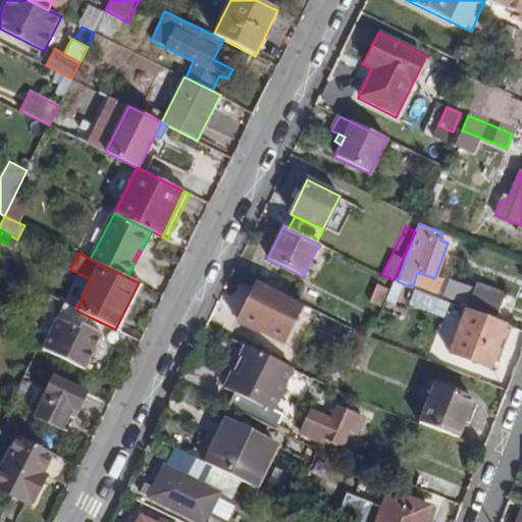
[(431,292),(469,305),(474,290),(435,276),(434,278),(431,292)]
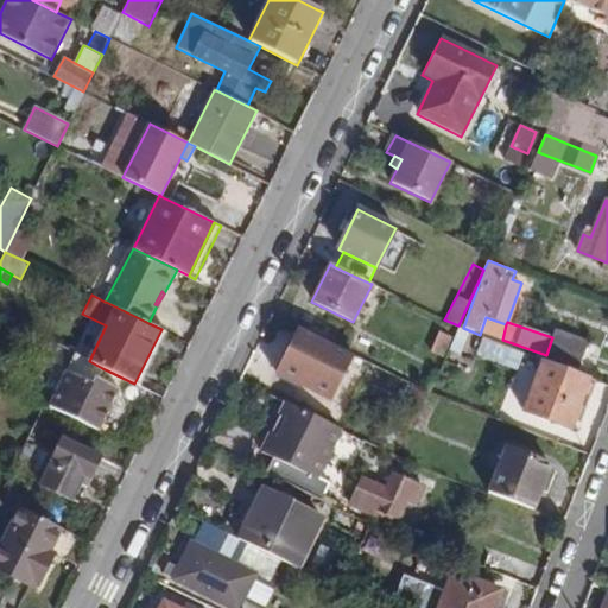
[(355,356),(297,328),(276,372),(333,400),(355,356)]
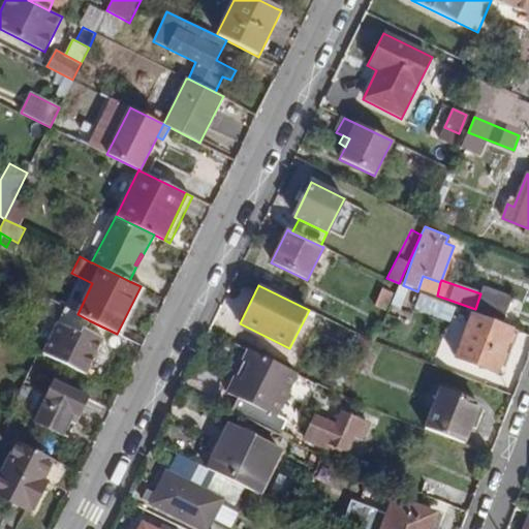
[(117,334),(123,337),(147,289),(141,286),(117,334)]
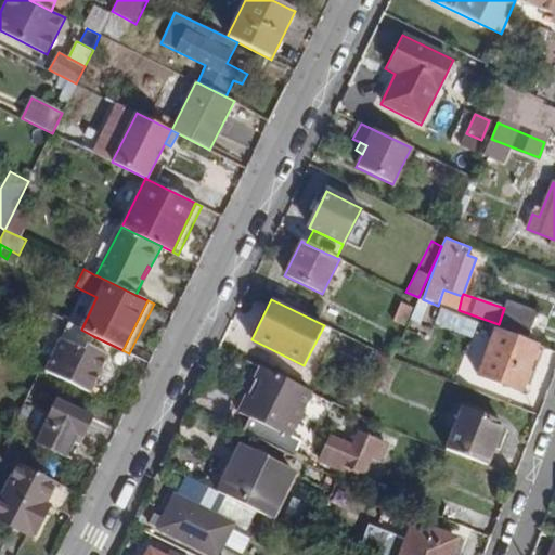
[(504,308),(499,324),(498,326),(528,338),(538,311),(507,300),(504,308)]
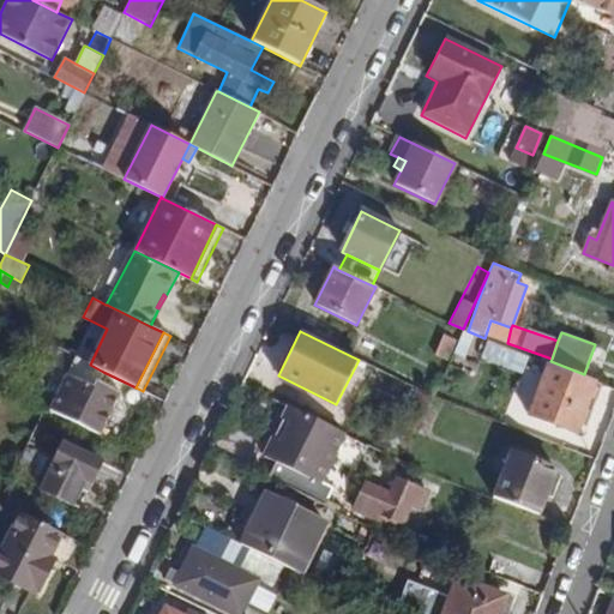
[(456,341),(444,335),(435,354),(447,360),(456,341)]
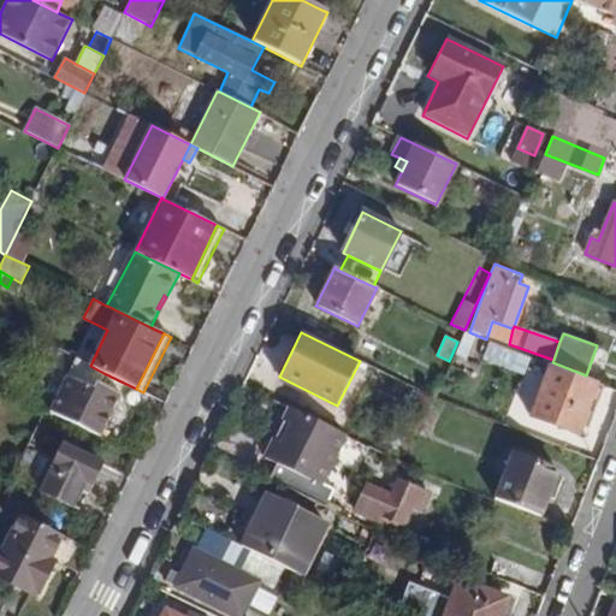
[(119,396),(98,385),(104,373),(90,366),(77,360),(51,412),(100,436),(101,432),(119,396)]
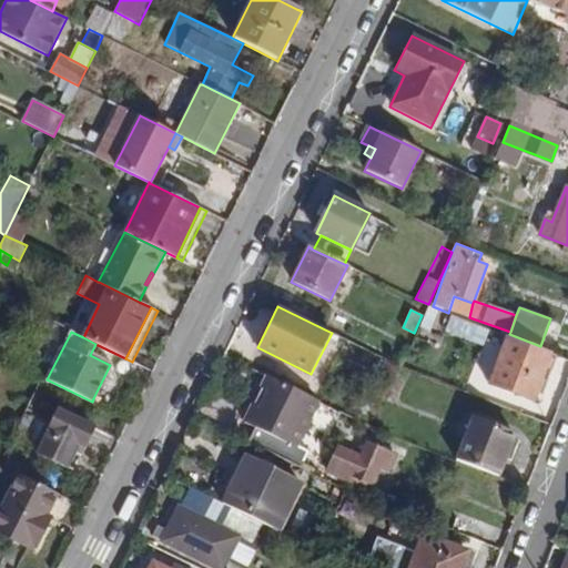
[(551,354),(507,336),(489,384),(533,402),(551,354)]
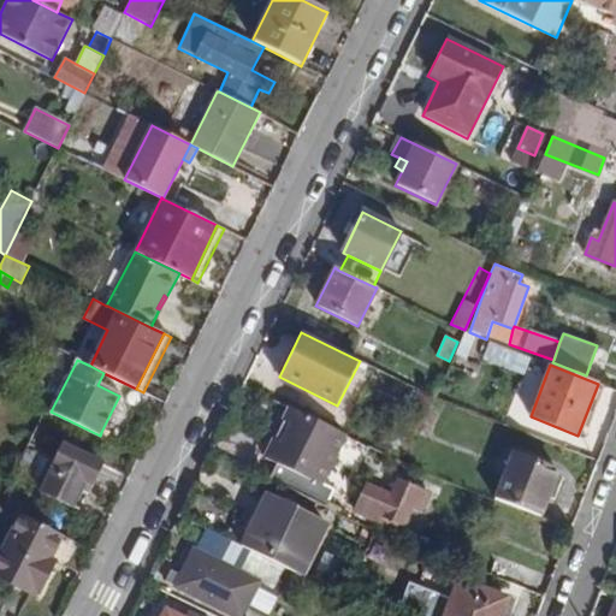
[(345,434),(290,408),(266,456),(278,462),(321,484),(345,434)]
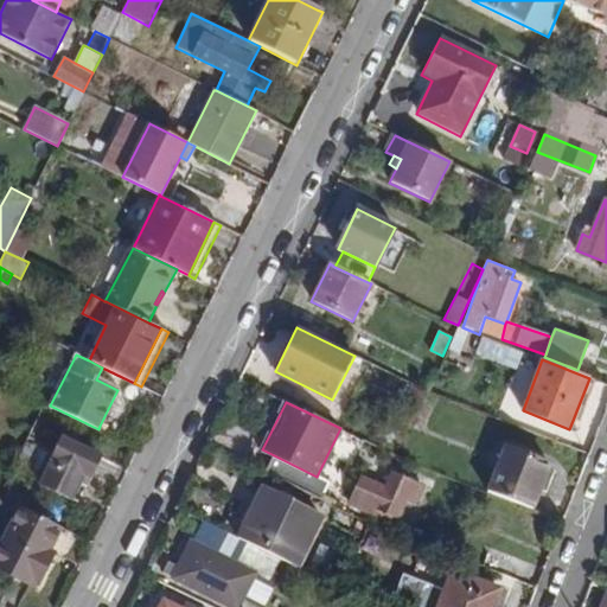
[(103,459),(63,438),(40,484),(74,500),(83,478),(90,483),(103,459)]
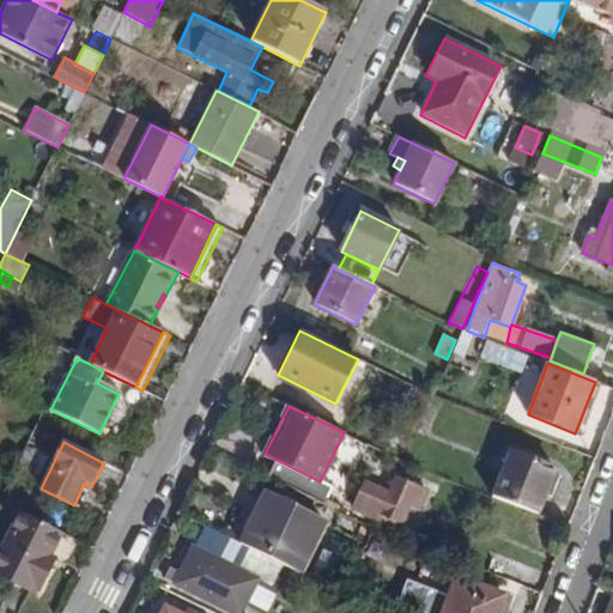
[(19,463),(40,474),(49,455),(29,445),(19,463)]
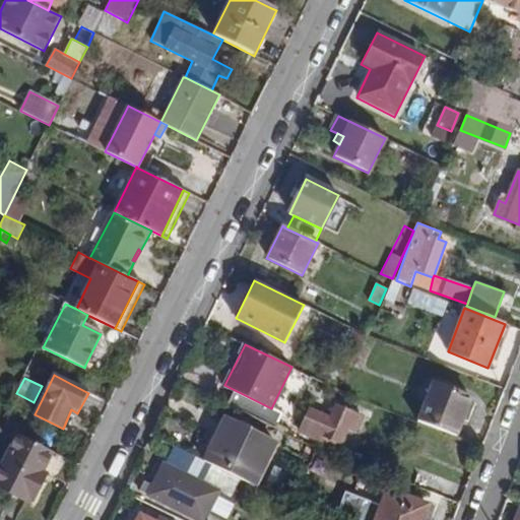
[(471,398),(433,383),(418,421),(457,436),(471,398)]
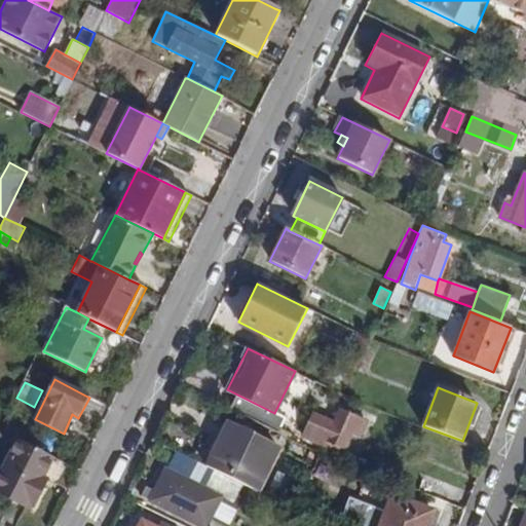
[(230,409),(277,433),(285,418),(274,413),(237,395),(230,409)]
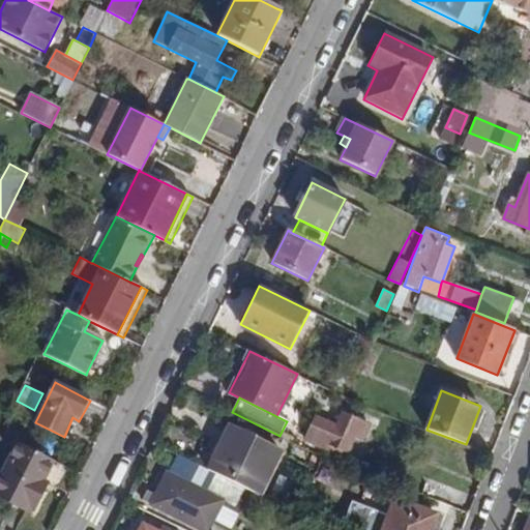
[(370,423),(343,412),(335,425),(317,417),(305,441),(345,458),(354,435),(362,439),(370,423)]
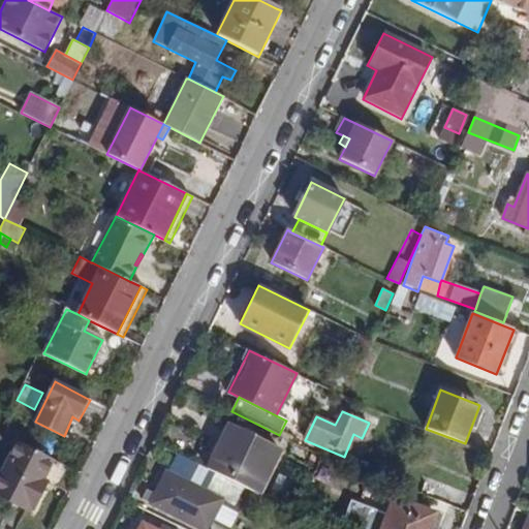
[(281,452),(228,426),(207,469),(213,472),(241,486),(258,494),(281,452)]
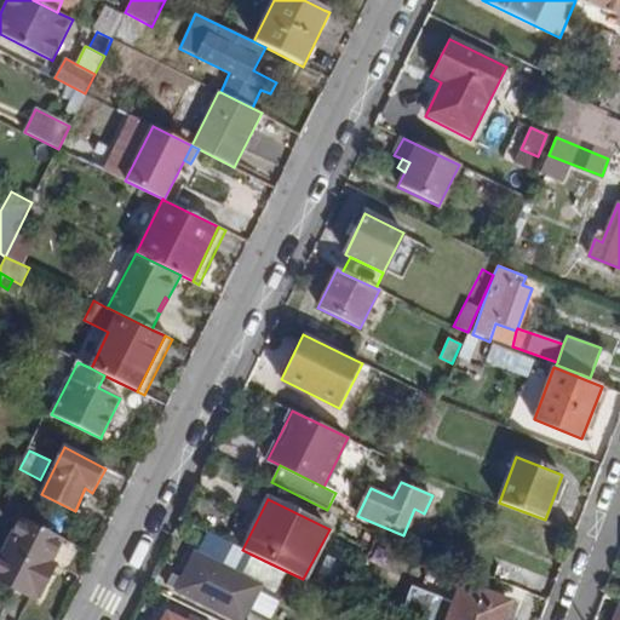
[(0,518),(16,527),(21,517),(0,506),(0,518)]
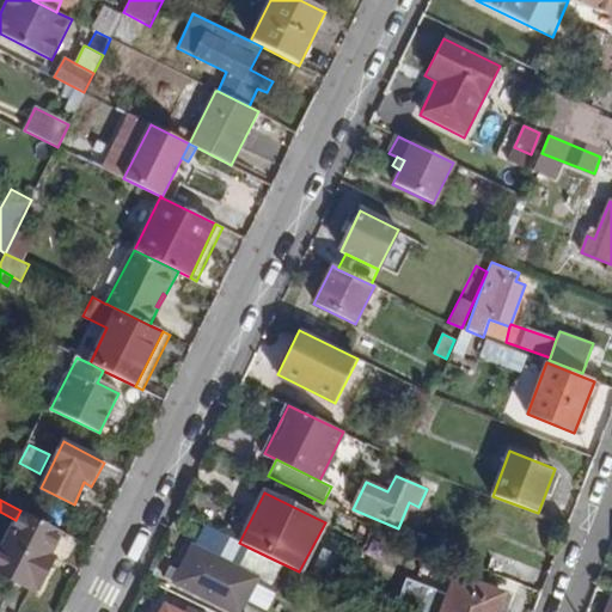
[(61,531),(20,510),(16,520),(0,550),(0,574),(36,592),(54,558),(49,555),(61,531)]
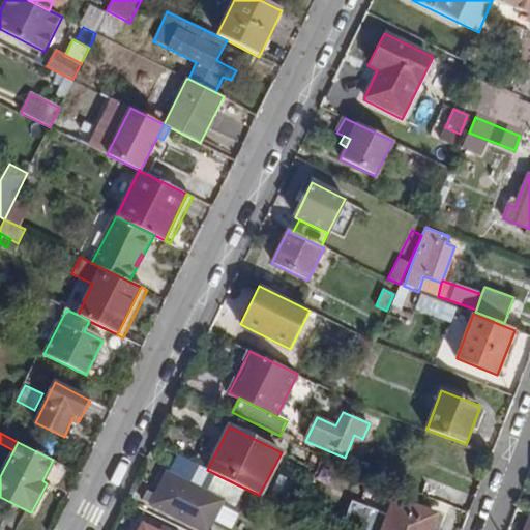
[(204,492),(167,473),(151,506),(199,529),(204,529),(219,499),(232,505),(241,487),(213,473),(204,492)]
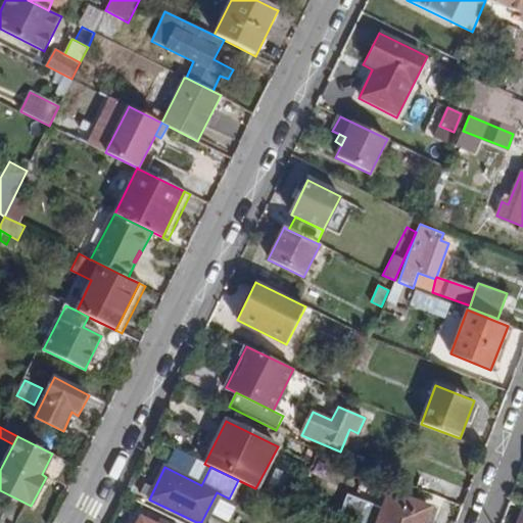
[(377,522),(424,522),(431,508),(389,491),(381,513),(377,522)]
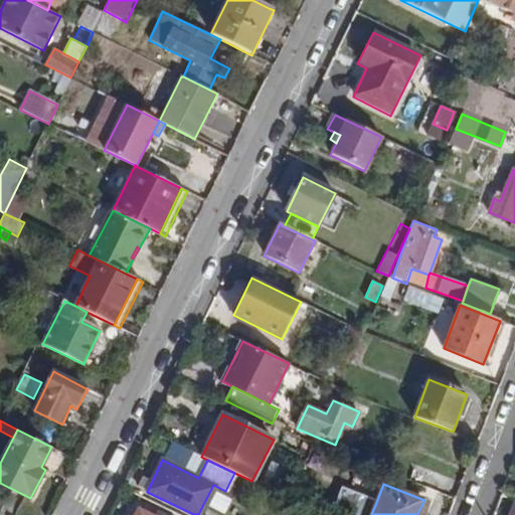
[(354,512),(353,514),(371,514),(375,505),(359,498),(354,512)]
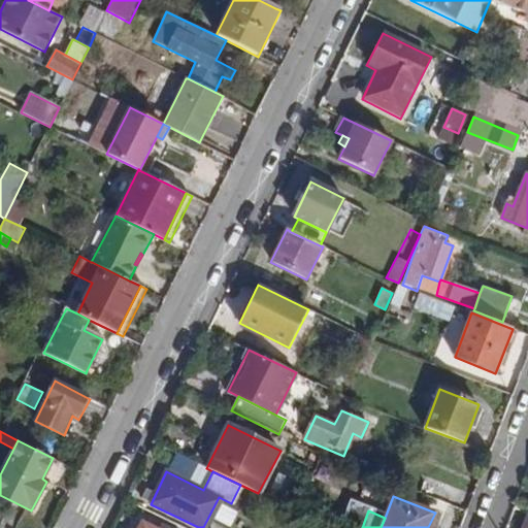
[(428,527),(439,527),(444,516),(435,513),(428,527)]
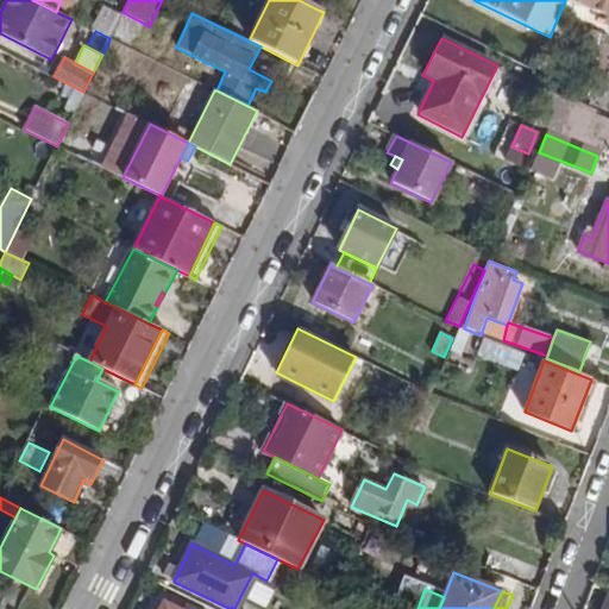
[(393,608),(418,608),(419,606),(397,598),(393,608)]
